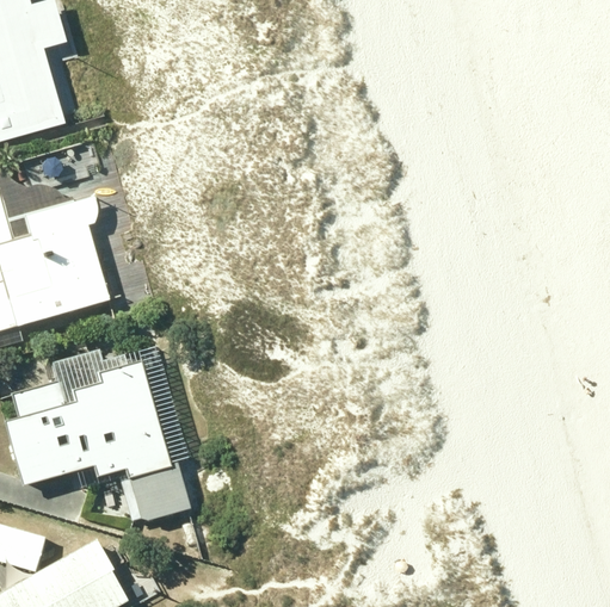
[(0,0),(0,140),(65,122),(43,49),(54,45),(60,63),(72,60),(54,0),(45,0),(32,4),(31,0),(0,0)]
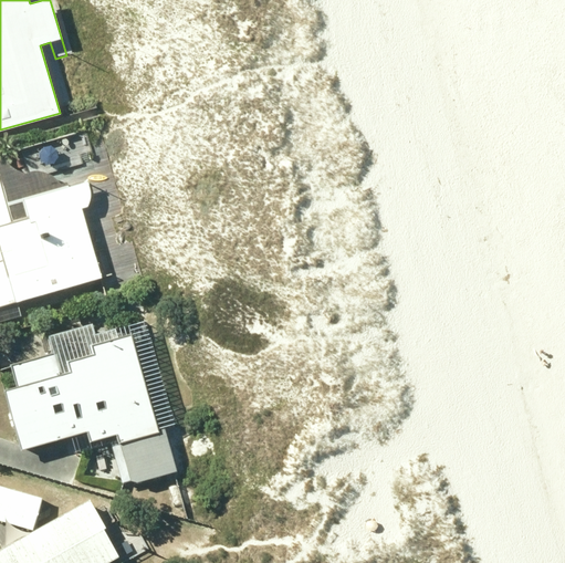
[(0,253),(2,260),(0,260),(0,306),(112,277),(105,250),(95,253),(83,208),(95,205),(89,179),(63,187),(60,181),(56,177),(52,174),(48,171),(42,170),(37,169),(31,170),(25,173),(21,154),(4,158),(3,154),(0,154),(0,253)]
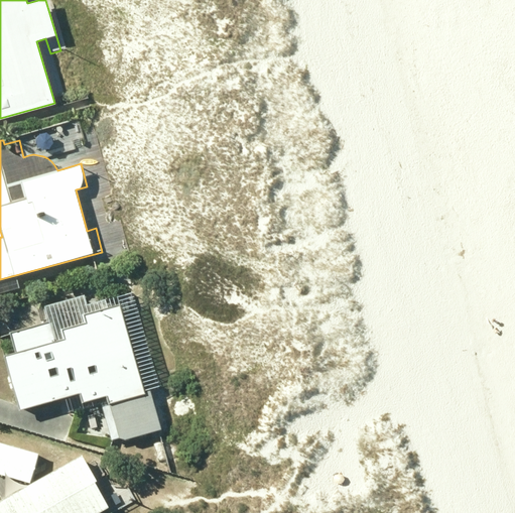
[(80,296),(44,306),(48,322),(10,332),(15,352),(3,355),(18,410),(80,393),(82,403),(100,398),(112,440),(122,437),(125,439),(161,429),(150,389),(144,390),(123,311),(135,308),(131,293),(119,296),(121,303),(84,313),(80,296)]
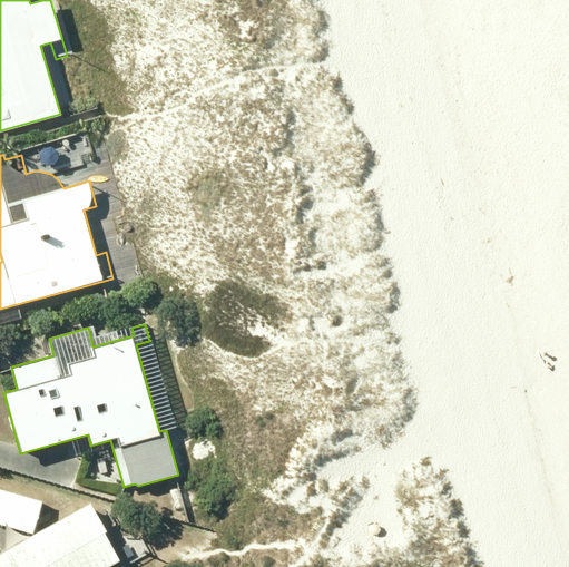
[(0,522),(31,534),(41,502),(0,489),(0,522)]
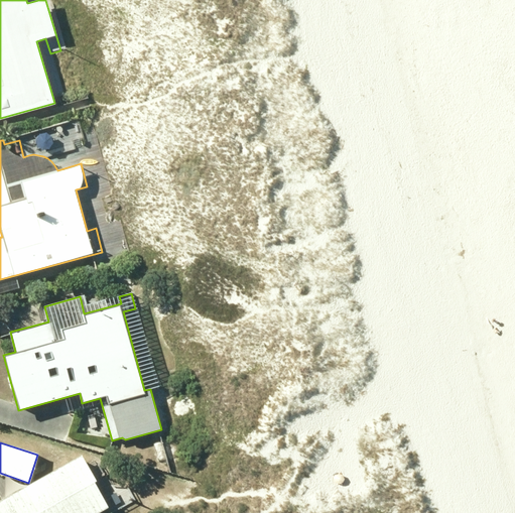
[(84,455),(0,501),(0,512),(100,512),(113,506),(84,455)]
